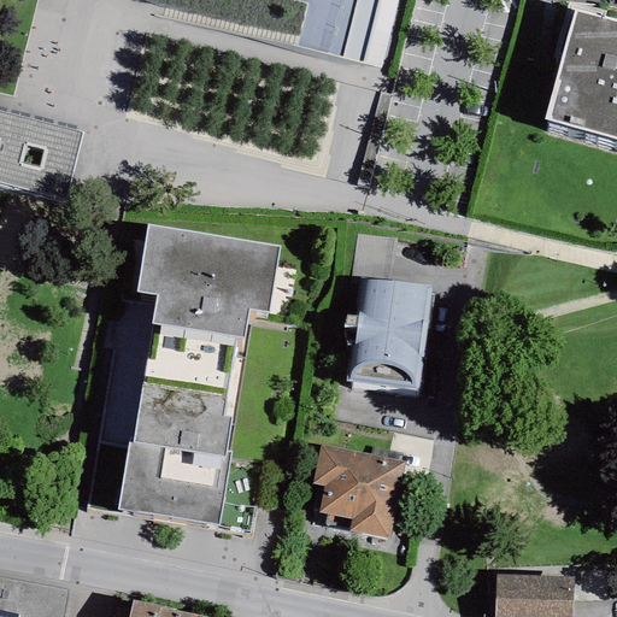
[(616,21),(574,10),(544,121),(616,141),(616,21)]
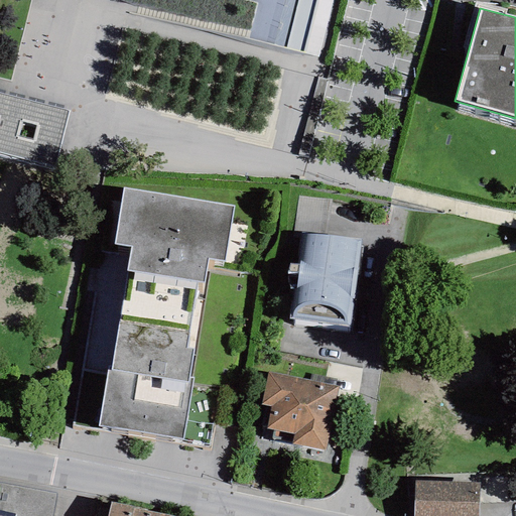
[(0,152),(54,166),(69,112),(0,94),(0,152)]
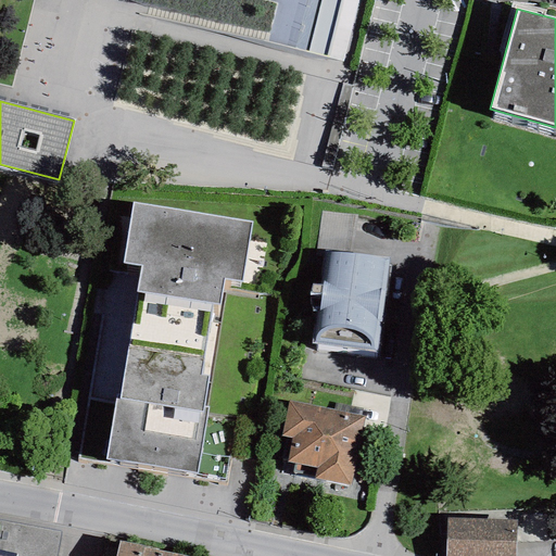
[(252,222),(133,202),(123,263),(140,266),(119,399),(115,397),(105,460),(225,479),(228,458),(200,454),(226,293),(222,293),(224,277),(242,280),(252,222)]
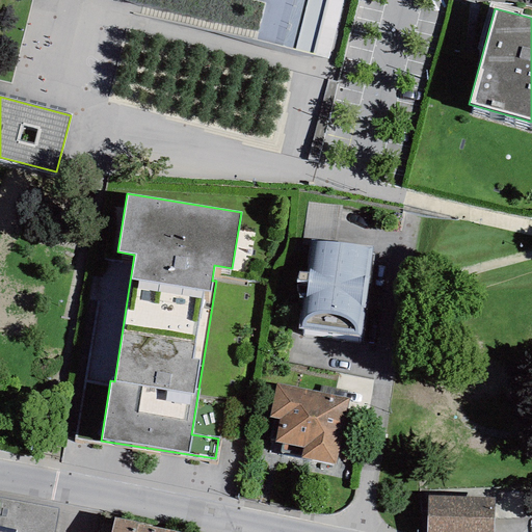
[(308,203),(302,238),(336,240),(341,205),(308,203)]
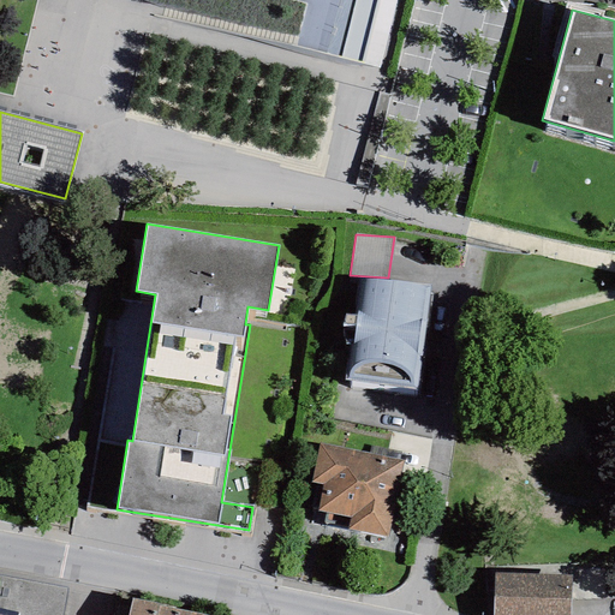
[(430,286),(357,278),(344,381),(417,390),(430,286)]
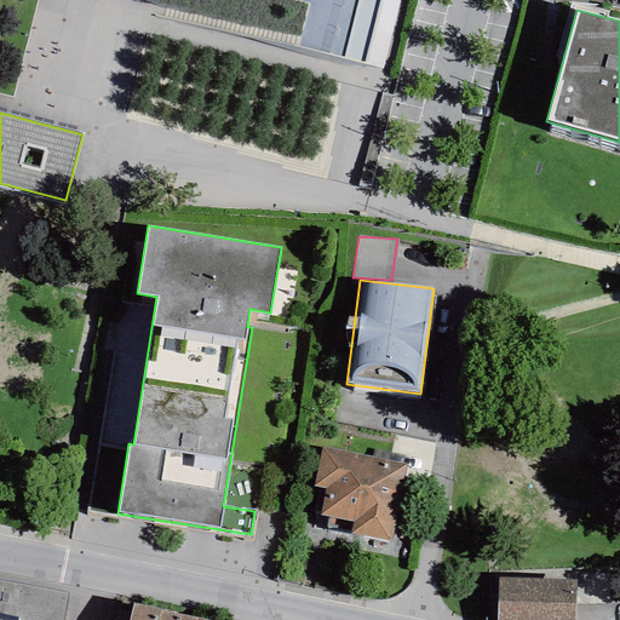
[(407,464),(321,447),(313,487),(325,489),(319,516),(352,522),(350,534),(391,543),(407,464)]
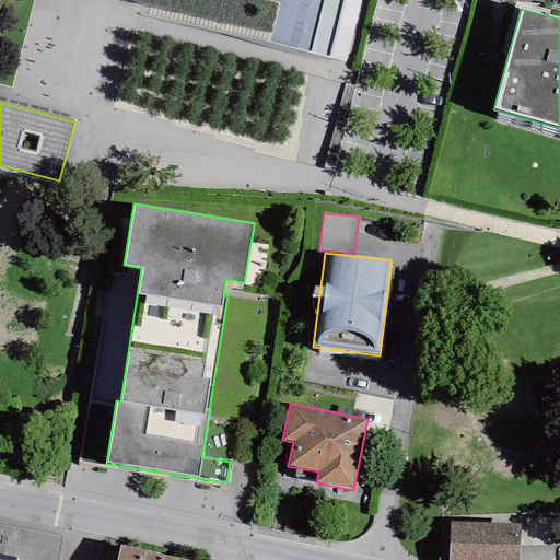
[(518,559),(521,524),(450,522),(448,559),(518,559)]
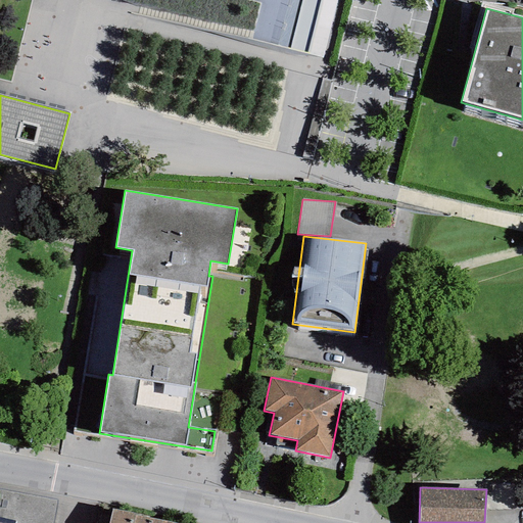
[(174,522),(111,510),(109,520),(108,522),(174,522)]
